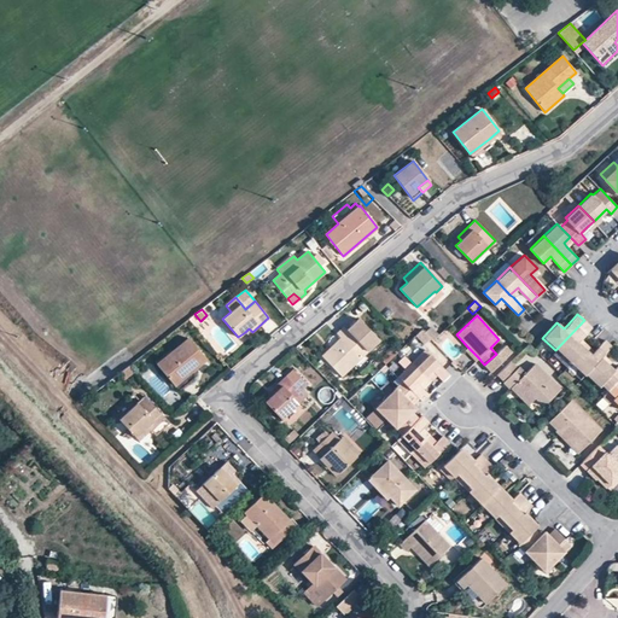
[(321,356),(340,377),(378,340),(357,318),(347,328),(344,326),(337,334),(342,339),(330,351),(328,350),(321,356)]
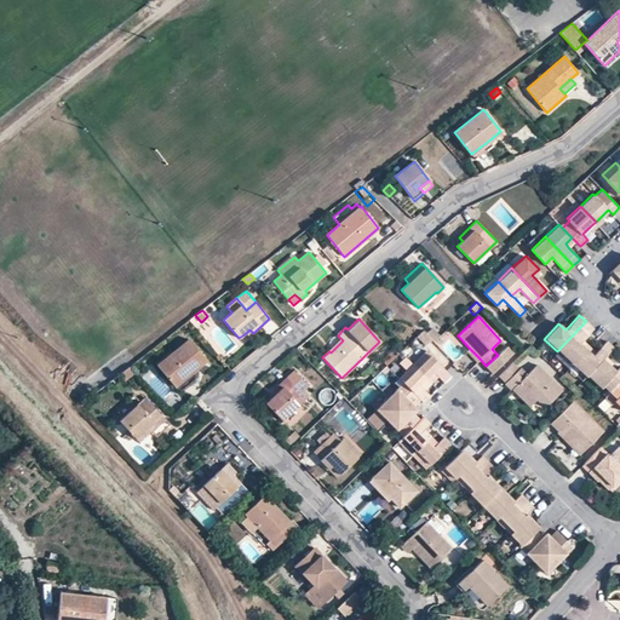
[(557,351),(572,363),(585,348),(579,343),(583,339),(592,327),(586,321),(557,351)]
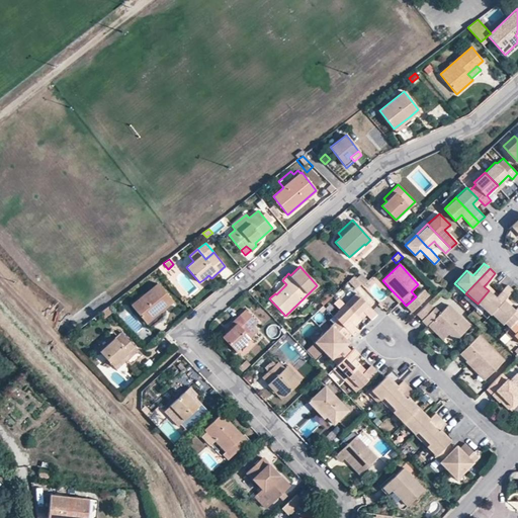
[(362,285),(367,281),(358,272),(353,276),(362,285)]
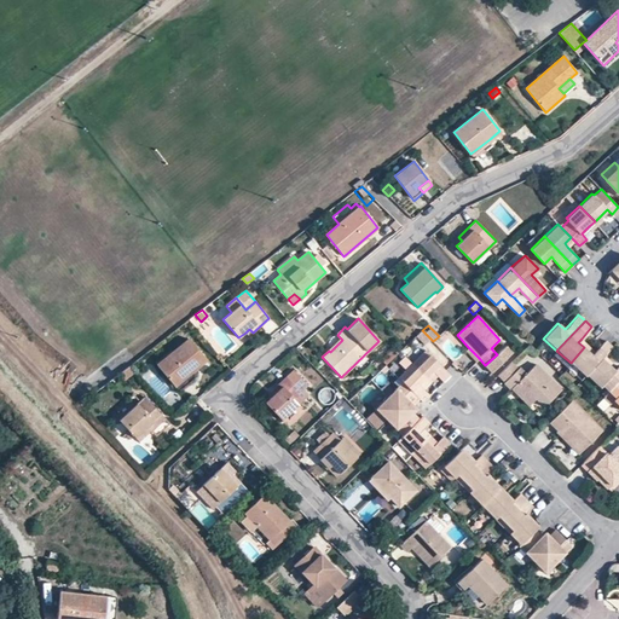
[(157,365),(173,387),(190,371),(206,359),(190,339),(157,365)]
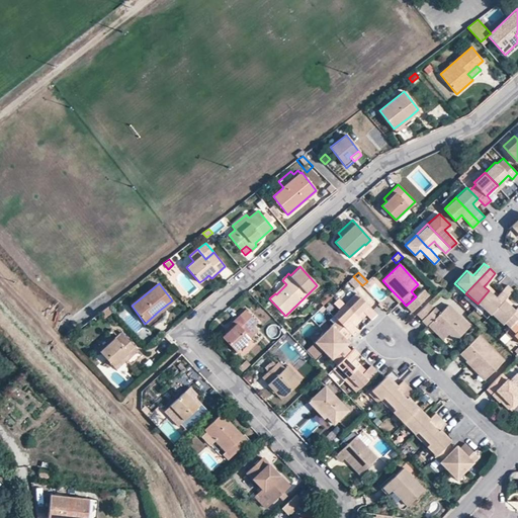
[(450,286),(462,297),(465,293),(454,283),(450,286)]
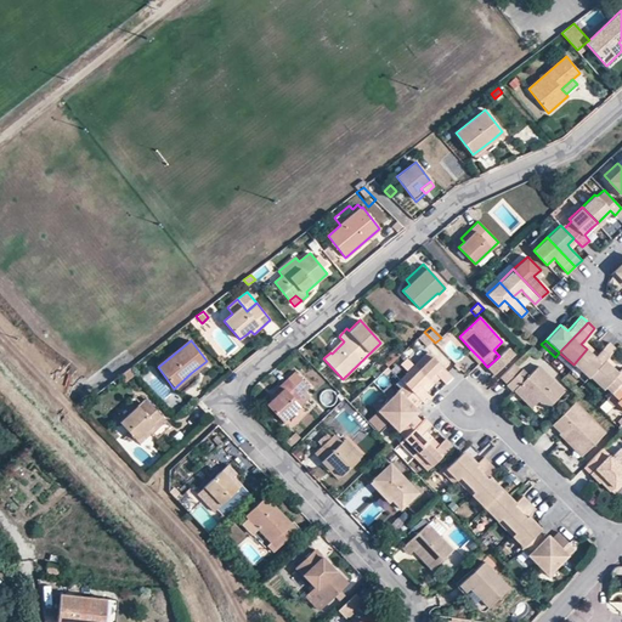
[(615,345),(608,340),(598,352),(594,356),(587,349),(574,365),(586,377),(587,375),(603,360),(606,356),(615,345)]
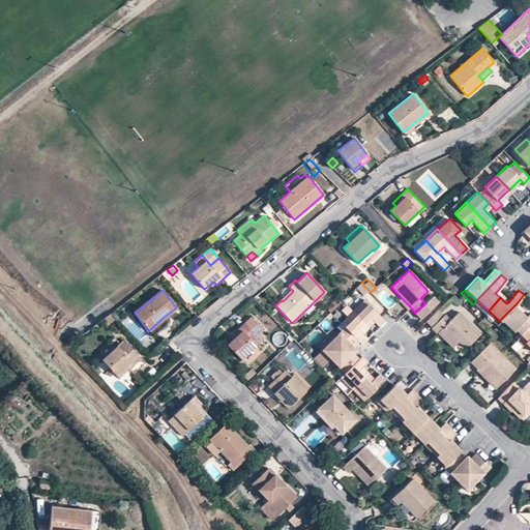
[(509,300),(503,295),(500,297),(506,303),(509,300)]
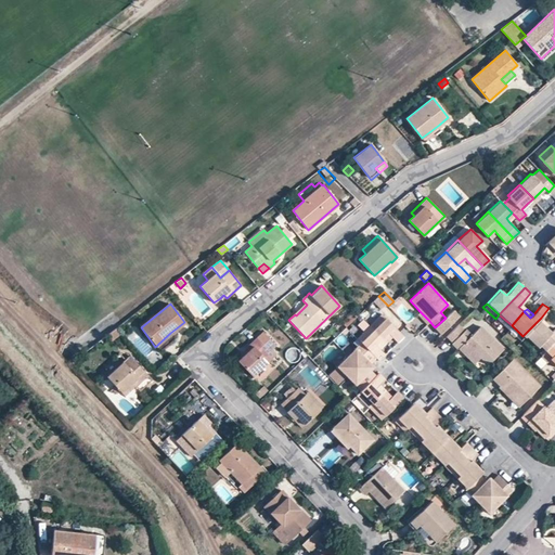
[(416,314),(425,324),(429,321),(420,311),(416,314)]
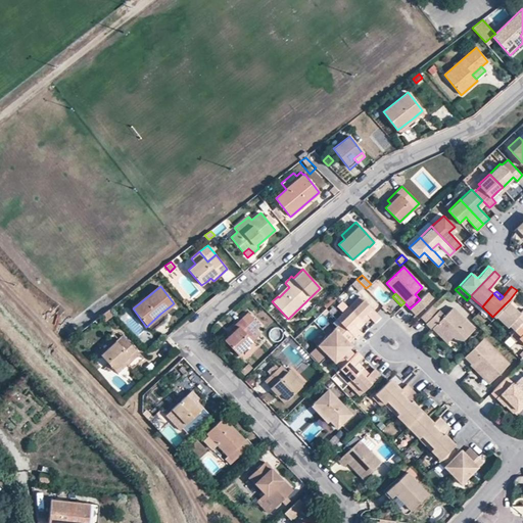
[(375,312),(359,295),(352,302),(355,306),(351,311),(361,321),(367,315),(369,317),(374,321),(379,317),(375,312)]
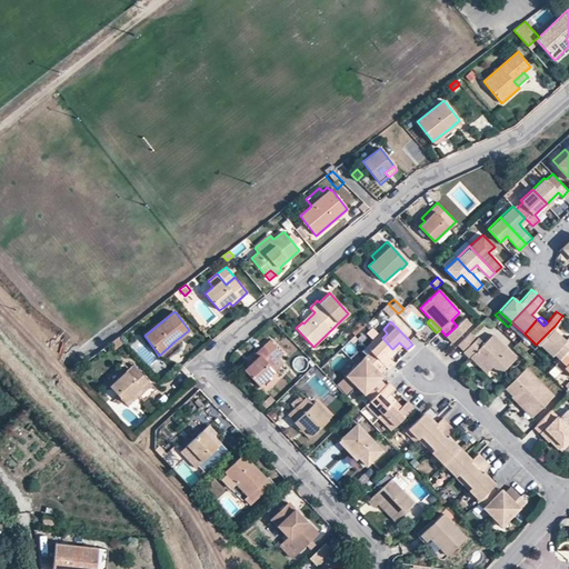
[(508,327),(520,338),(525,333),(511,322),(508,327)]
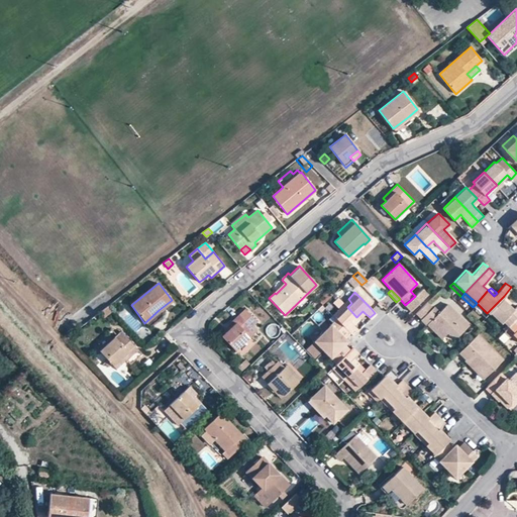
[(509,301),(504,296),(501,299),(506,304),(509,301)]
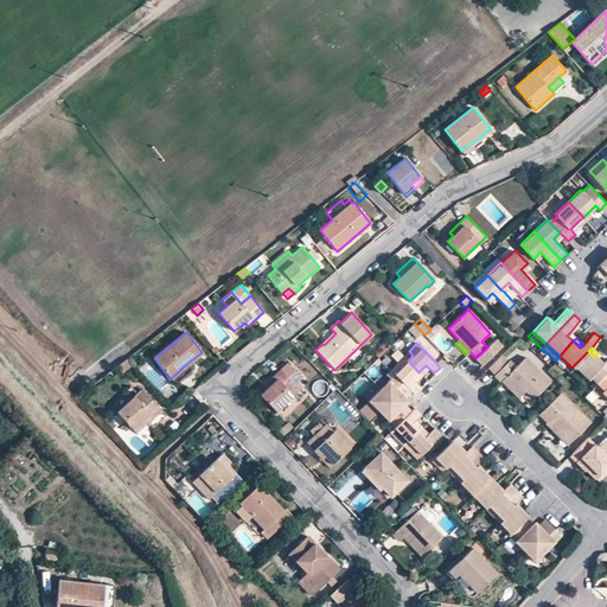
[(413,356),(409,351),(403,356),(408,360),(413,356)]
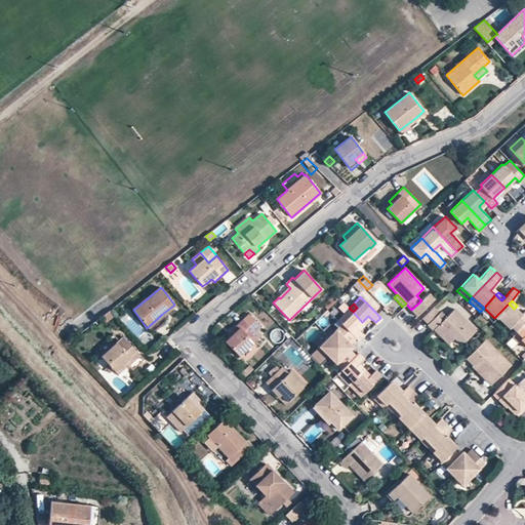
[(509,326),(515,331),(524,320),(524,311),(524,310),(519,314),(514,309),(509,304),(495,317),(507,328),(509,326)]
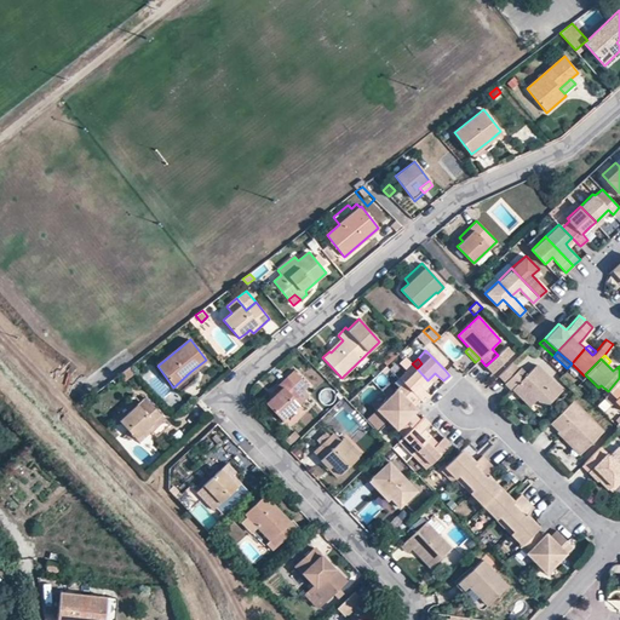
[(504,382),(517,368),(510,361),(497,374),(504,382)]
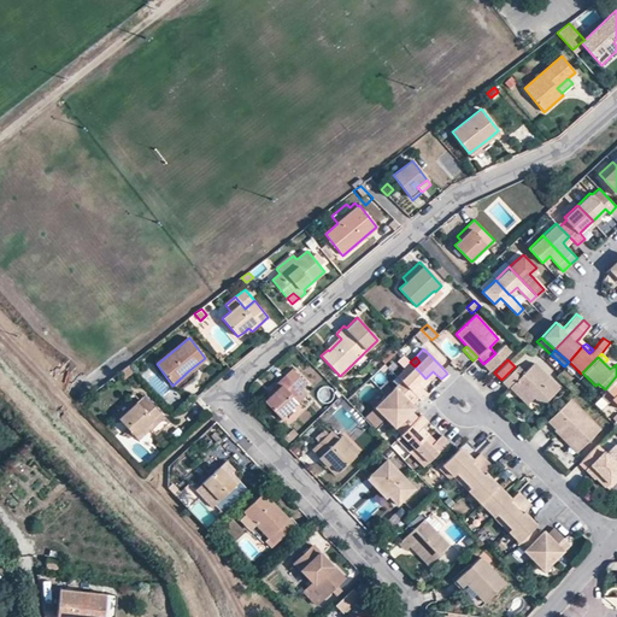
[(404,368),(407,372),(415,366),(410,362),(404,368)]
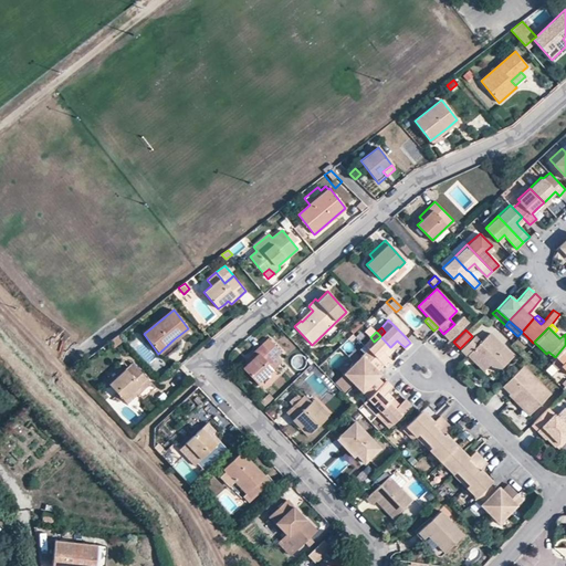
[(517,336),(530,347),(533,343),(522,332),(517,336)]
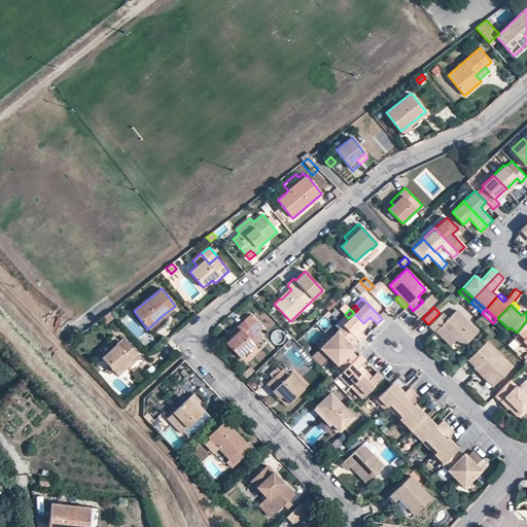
[(441,312),(428,325),(433,330),(441,324),(455,338),(462,345),(476,331),(454,310),(446,318),(441,312)]
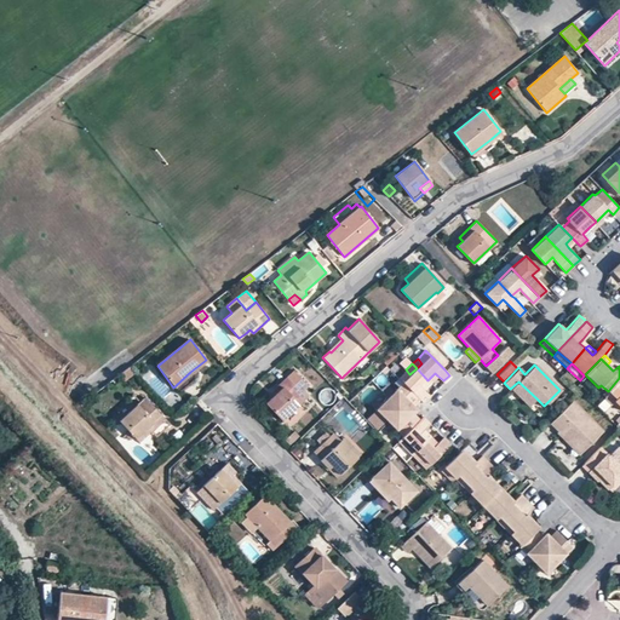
[(423,389),(420,386),(428,380),(417,368),(409,374),(406,369),(397,378),(402,383),(417,399),(422,402),(429,395),(423,389)]
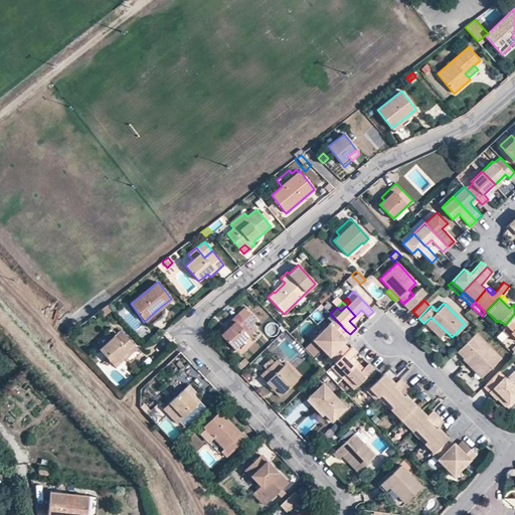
[(249,326),(253,322),(240,310),(237,313),(222,328),(225,330),(220,335),(234,349),(248,335),(244,331),(249,326)]
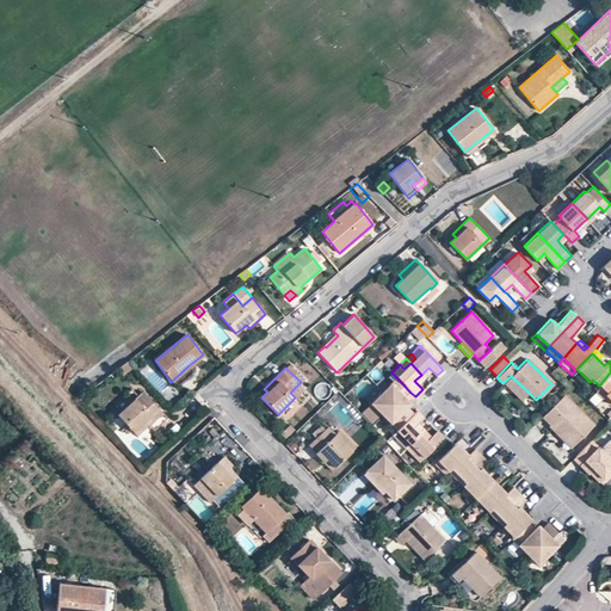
[(431,370),(429,368),(421,375),(424,377),(431,370)]
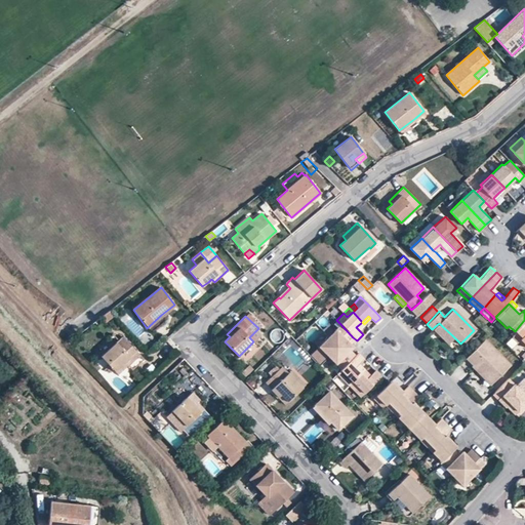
[(524,320),(515,331),(520,336),(518,338),(524,345),(524,320)]
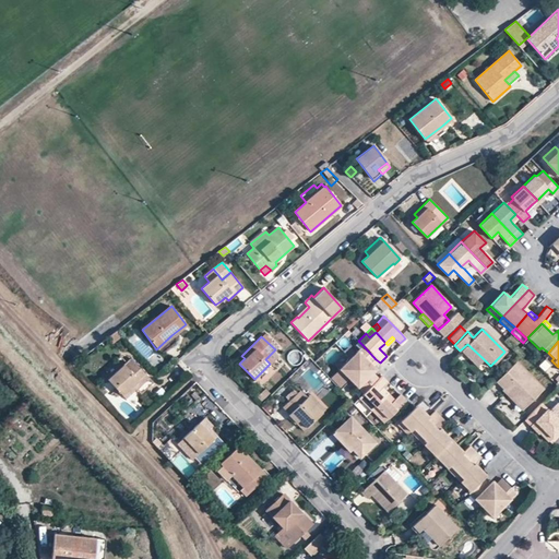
[(460,351),(475,366),(483,358),(467,344),(460,351)]
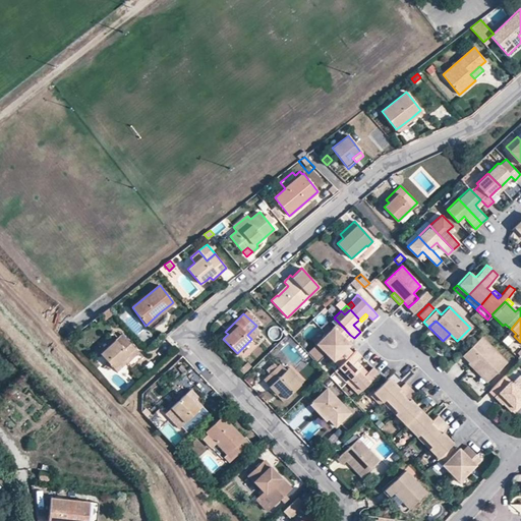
[(338,322),(315,343),(337,365),(351,352),(348,349),(346,346),(343,343),(346,340),(350,335),(338,322)]
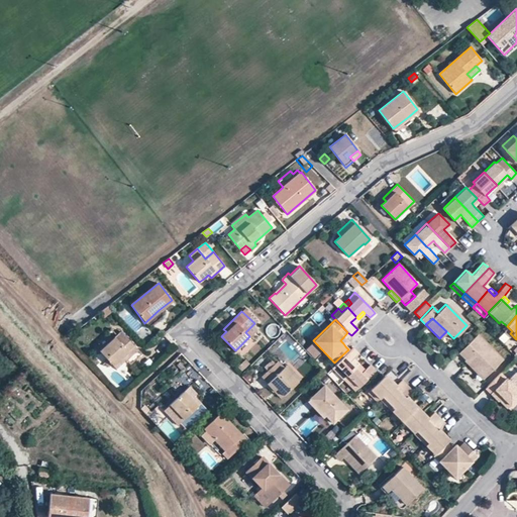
[(498,324),(504,329),(507,326),(501,321),(499,323),(498,324)]
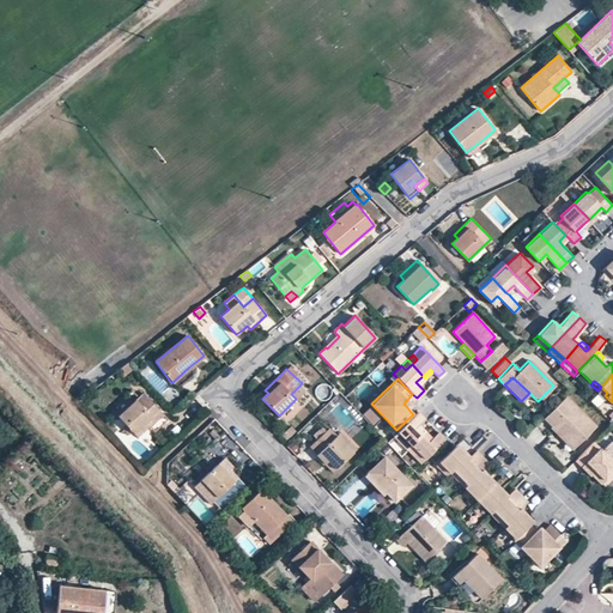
[(135,400),(117,416),(133,432),(137,436),(149,426),(162,414),(143,393),(135,400)]
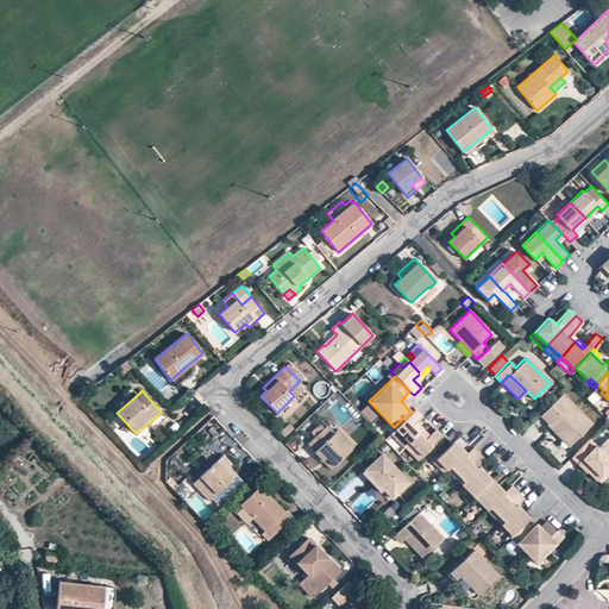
[(592,421),(563,390),(539,413),(547,421),(551,418),(572,440),(592,421)]
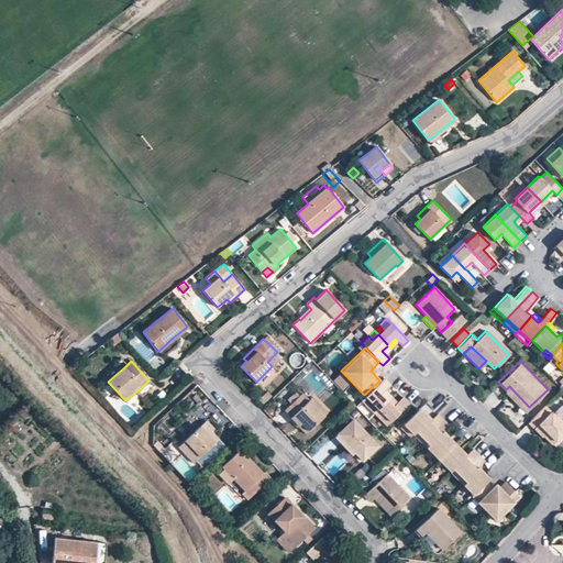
[(360,399),(366,406),(370,401),(376,407),(387,397),(381,392),(383,389),(388,384),(383,377),(379,381),(364,395),(360,399)]
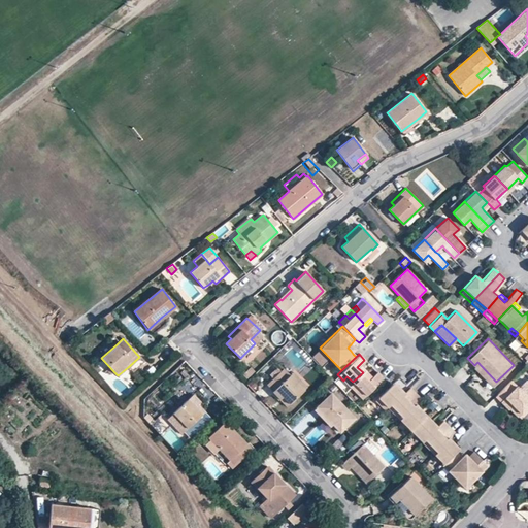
[(492,386),(496,382),(477,362),(474,365),(473,365),(492,386)]
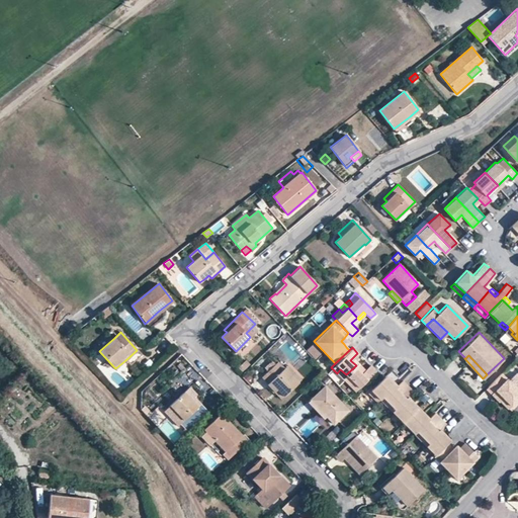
[(272,367),(277,362),(274,358),(268,363),(272,367)]
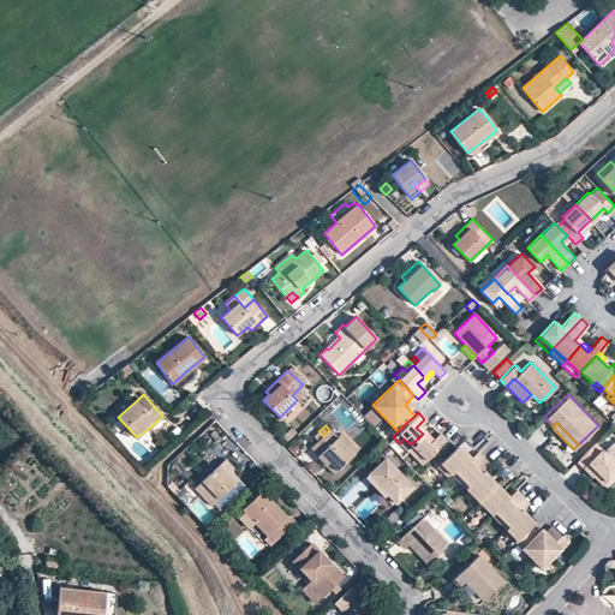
[(354,454),(329,430),(323,436),(311,448),(318,455),(316,457),(324,465),(327,463),(336,472),(354,454)]
